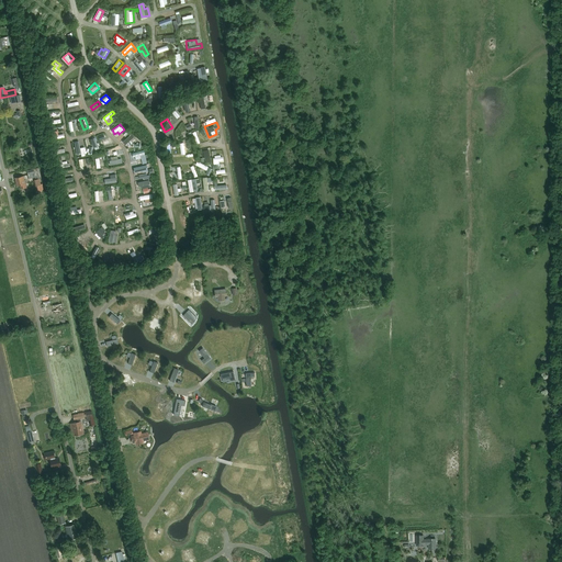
[(55,137),(64,137),(64,134),(58,134),(58,126),(51,127),(52,135),(55,135),(55,137)]
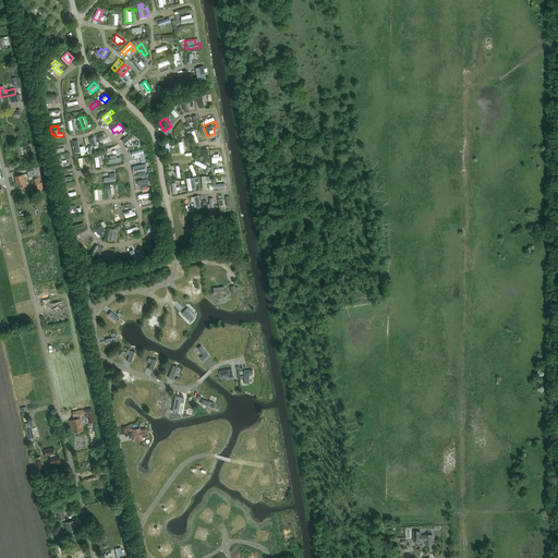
[(181,137),(187,135),(183,125),(180,126),(181,130),(179,131),(181,137)]
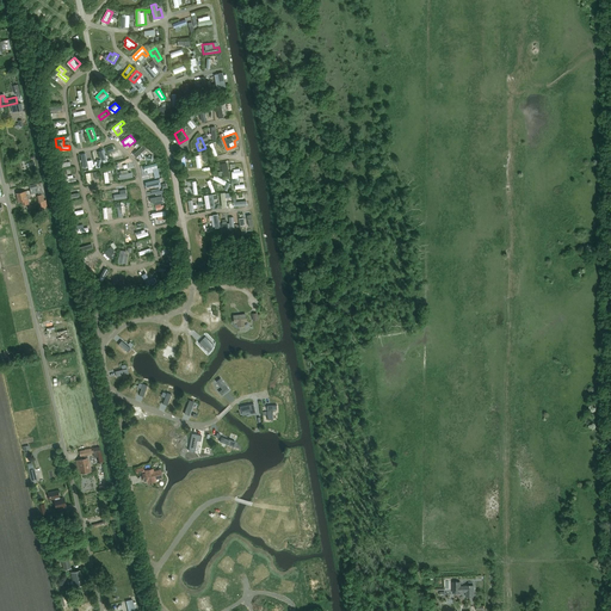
[(143,144),(134,154),(137,158),(147,148),(143,144)]
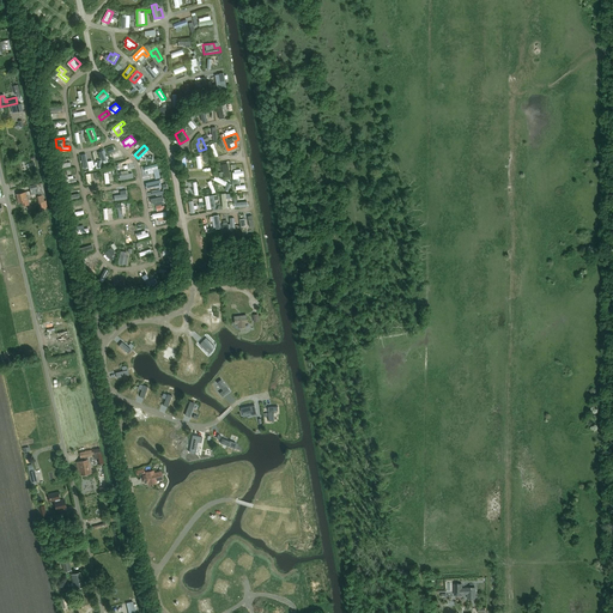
[(101,164),(110,161),(105,149),(98,151),(101,158),(96,159),(98,168),(102,167),(101,164)]
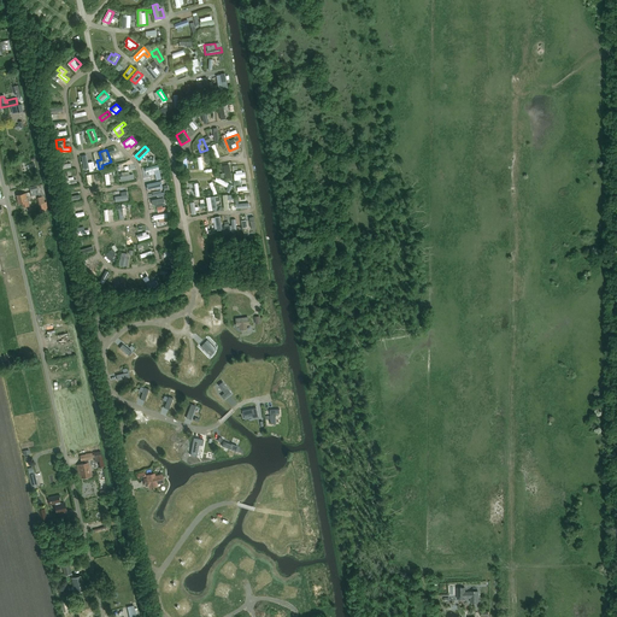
[(223,165),(224,172),(221,174),(222,178),(233,176),(230,164),(223,165)]
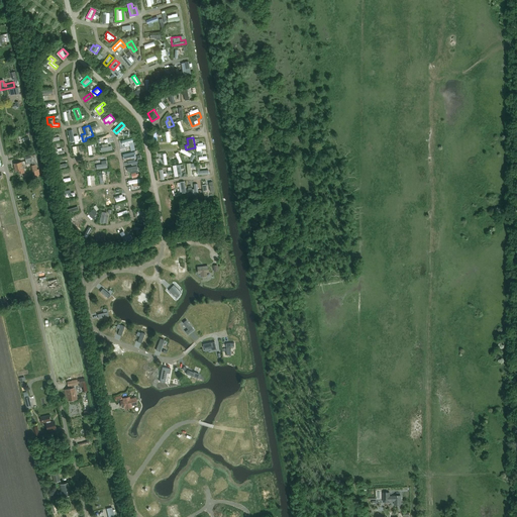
[(135,149),(133,138),(122,140),(122,144),(124,143),(125,146),(130,145),(131,150),(135,149)]
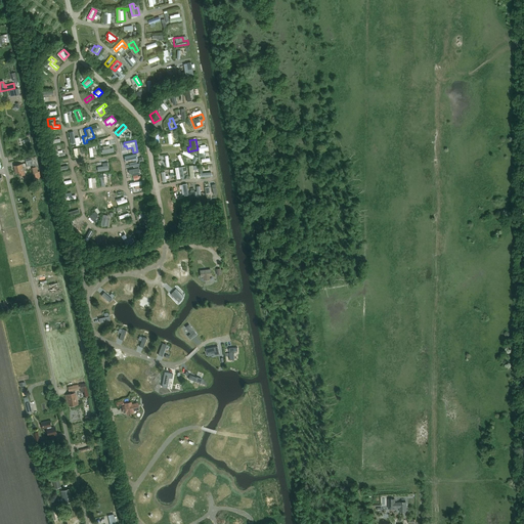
[(138,153),(124,156),(125,162),(139,159),(138,153)]
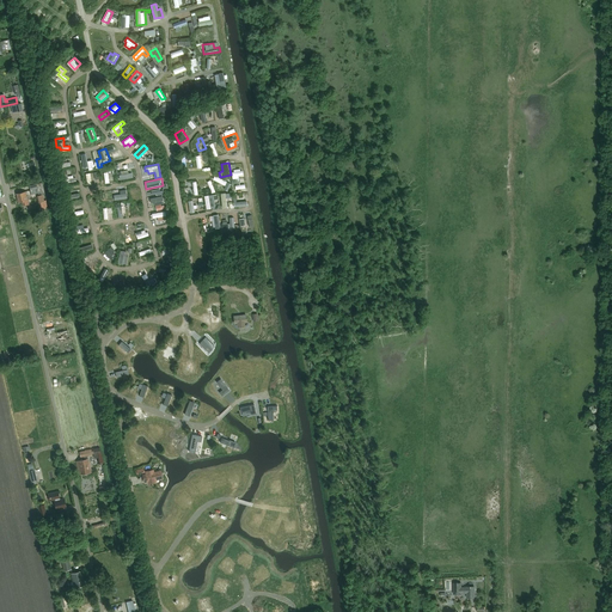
[(44,208),(48,208),(46,201),(43,201),(42,195),(37,196),(36,194),(44,193),(42,183),(30,185),(32,200),(37,199),(38,203),(40,209),(41,209),(41,212),(44,212),(44,208)]
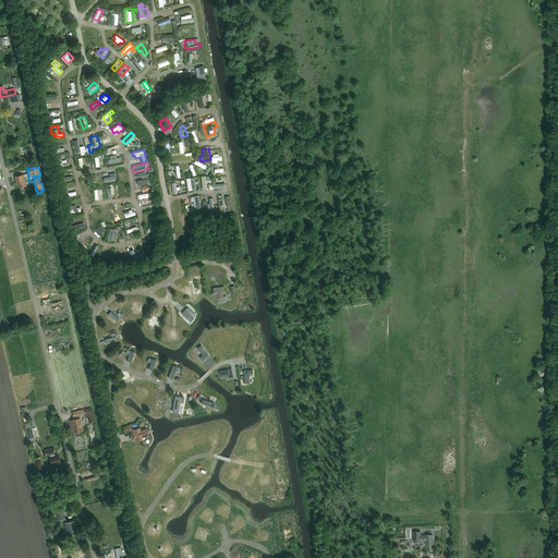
[(21,187),(26,186),(23,173),(14,176),(16,185),(20,184),(21,187)]
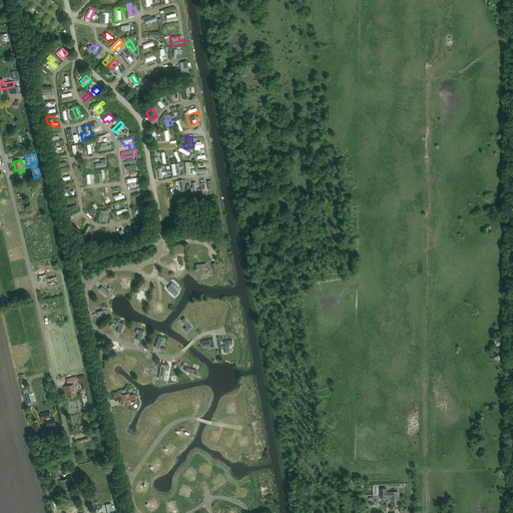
[(183,161),(171,164),(173,174),(180,173),(179,167),(183,166),(183,161)]
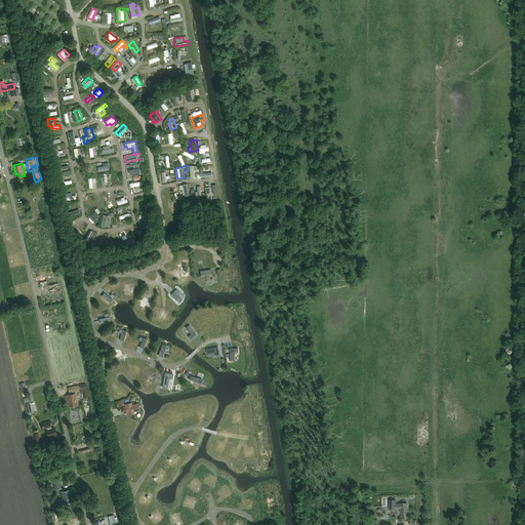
[(121,209),(118,210),(121,218),(130,216),(129,212),(123,214),(121,209)]
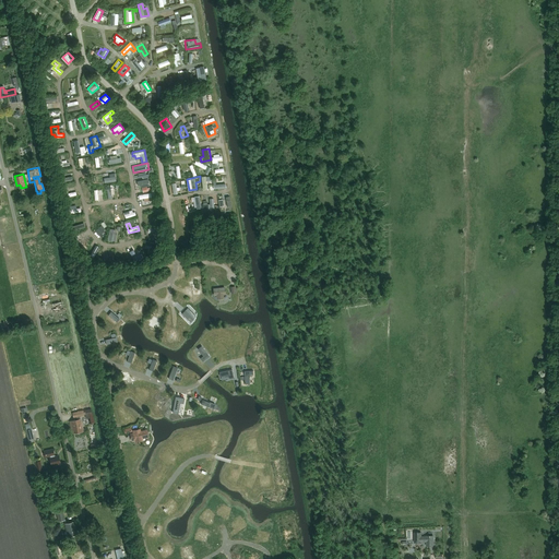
[(108,239),(116,241),(118,229),(111,228),(108,239)]
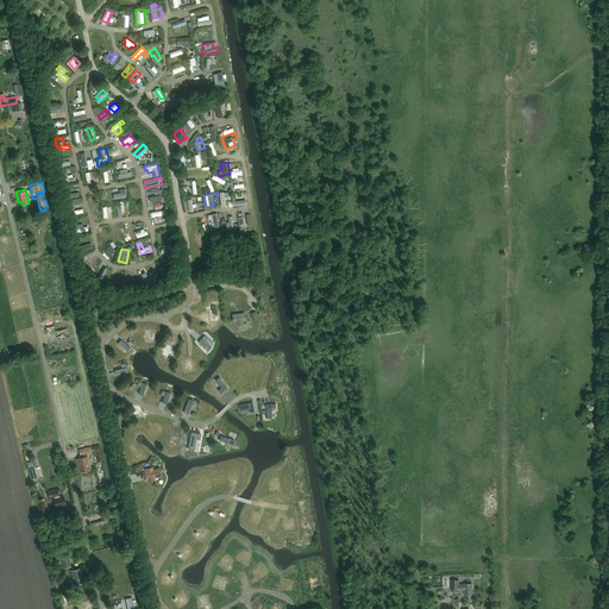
[(98,256),(88,262),(92,265),(100,259),(98,256)]
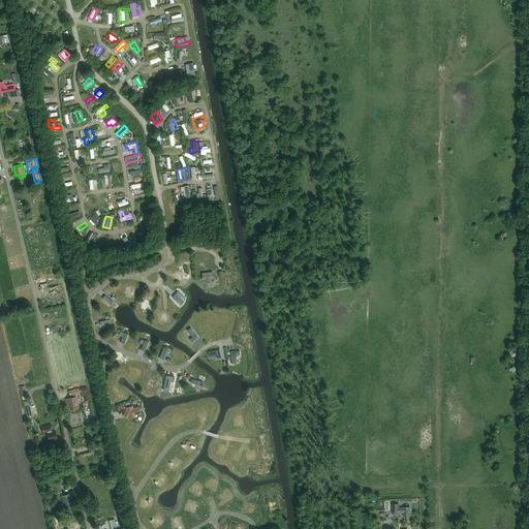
[(116,237),(121,250),(126,248),(121,236),(116,237)]
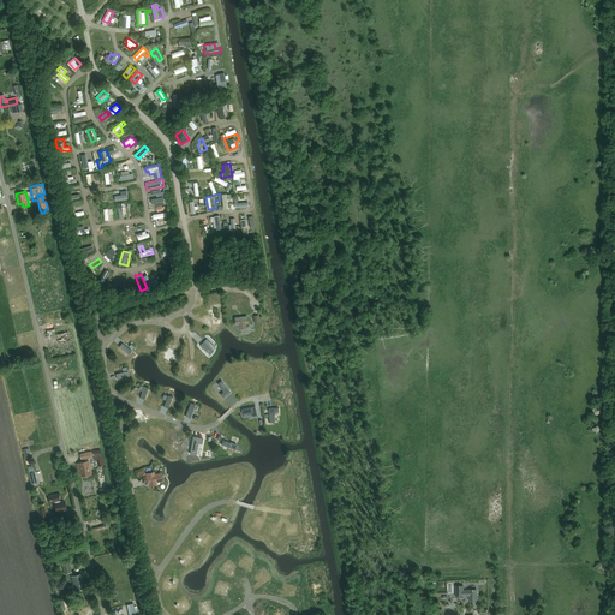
[(246,317),(236,318),(236,324),(239,324),(239,328),(245,328),(245,323),(248,323),(246,317)]
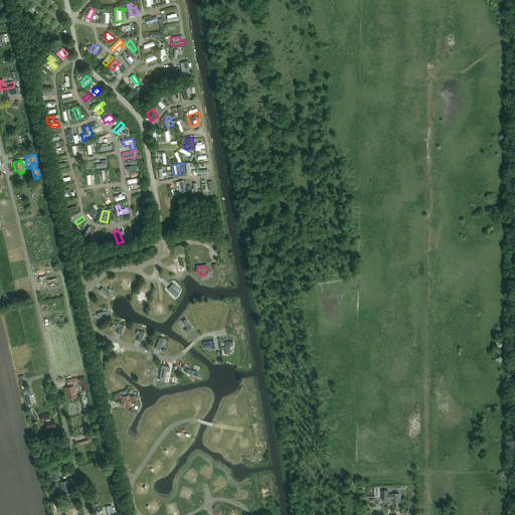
[(48,287),(58,285),(56,278),(47,281),(48,287)]
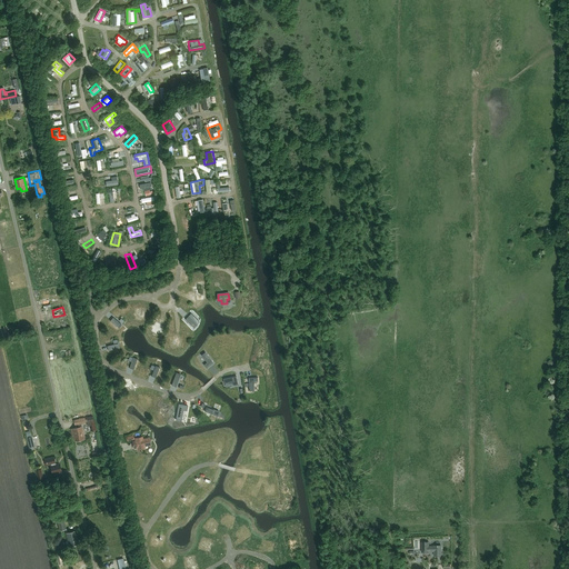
[(75,441),(85,439),(81,427),(71,429),(73,439),(75,439),(75,441)]
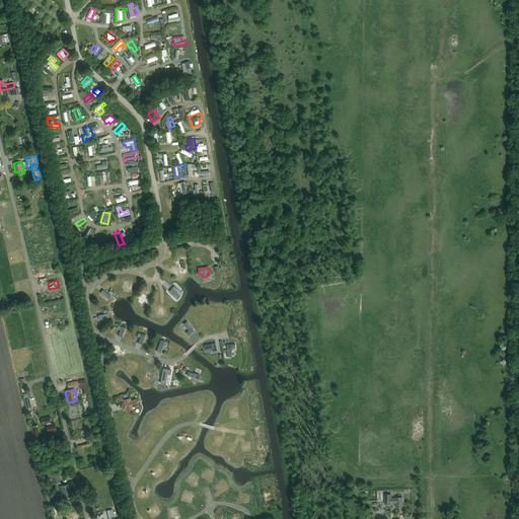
[(130,401),(130,398),(125,399),(126,402),(123,402),(124,409),(126,408),(127,410),(132,409),(131,406),(135,405),(133,400),(130,401)]
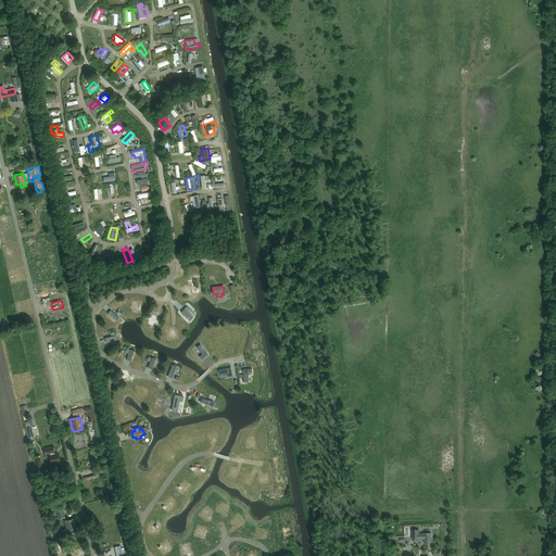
[(51,465),(54,464),(54,463),(60,460),(59,454),(54,455),(52,447),(43,450),(45,455),(50,454),(50,456),(51,465)]
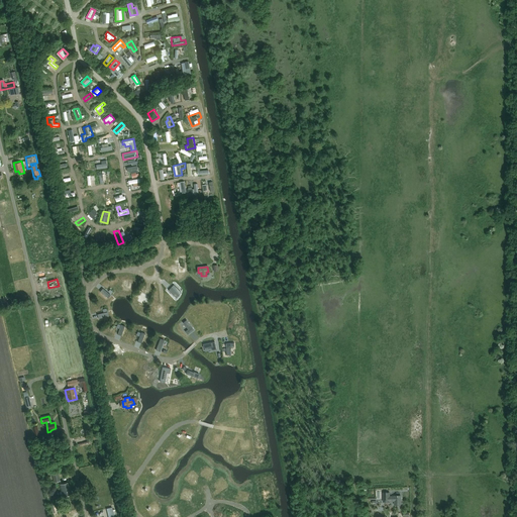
[(64,496),(71,495),(69,483),(61,485),(64,496)]
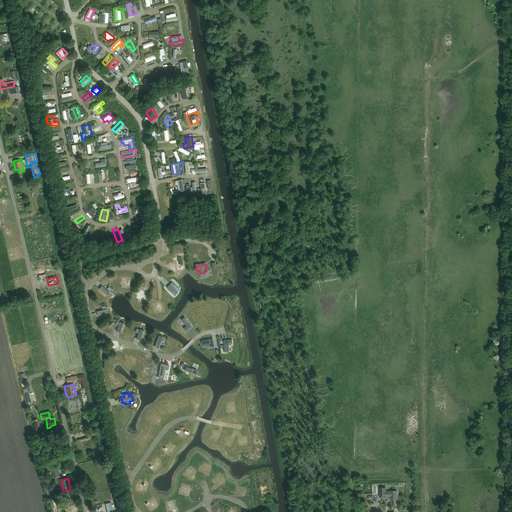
[(379,487),(379,497),(386,497),(391,497),(391,500),(397,500),(397,491),(391,491),(386,491),(386,487),(379,487)]
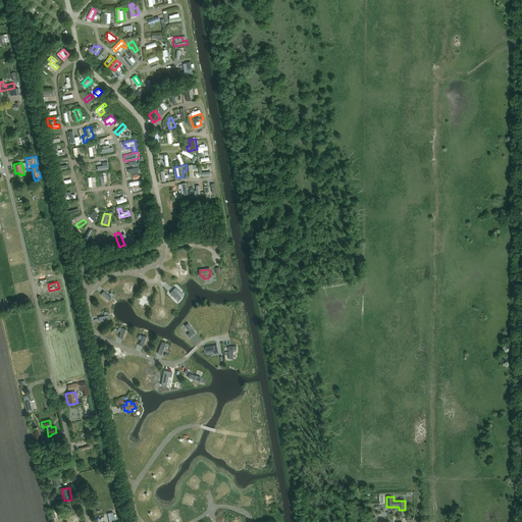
[(109,521),(116,521),(114,511),(107,513),(109,521)]
